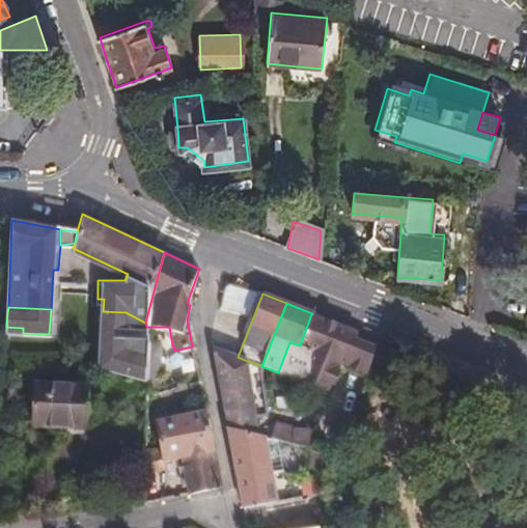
[(126,312),(103,311),(101,362),(144,381),(146,344),(146,327),(145,323),(126,312)]
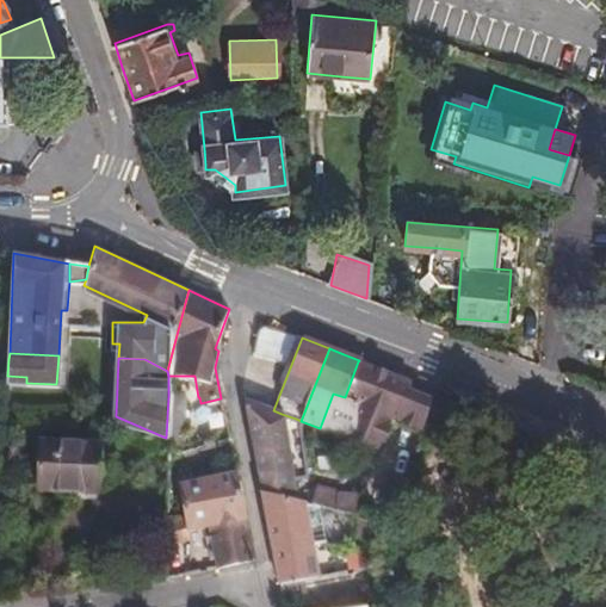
[(403,378),(358,361),(345,397),(354,401),(353,440),(378,447),(381,439),(384,440),(389,425),(387,422),(389,415),(397,417),(408,390),(401,386),(403,378)]
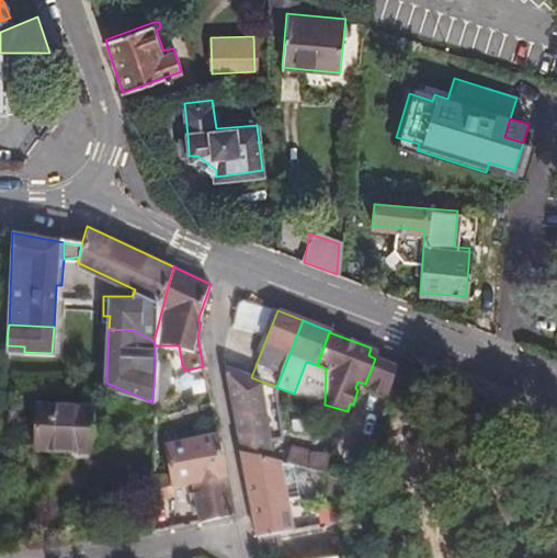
[(306,362),(294,394),(306,399),(325,405),(326,368),(317,365),(306,362)]
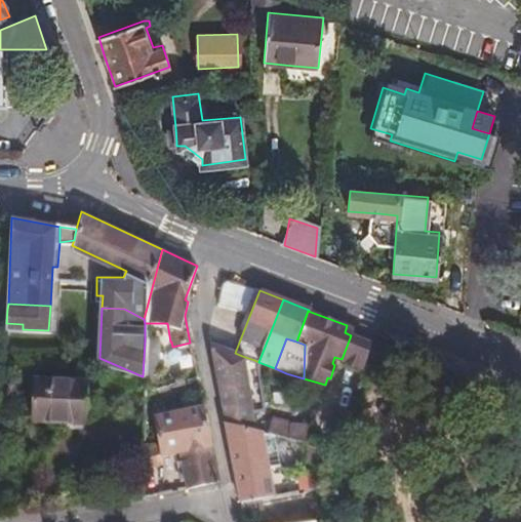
[(145,340),(143,376),(144,383),(154,380),(154,342),(145,340)]
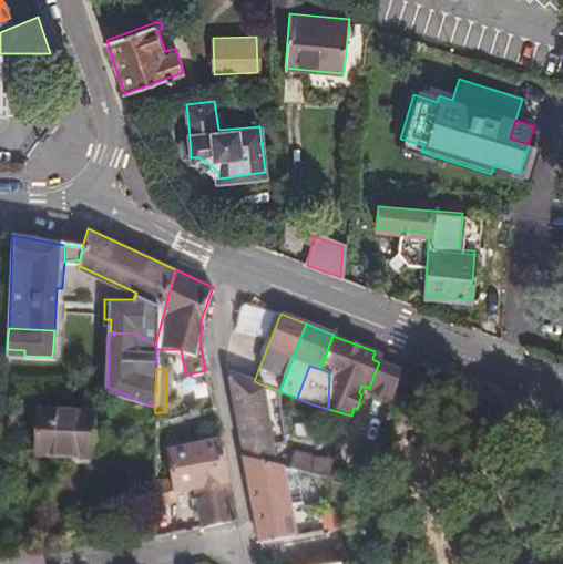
[(262,385),(254,381),(226,370),(225,372),(242,454),(278,465),(262,385)]
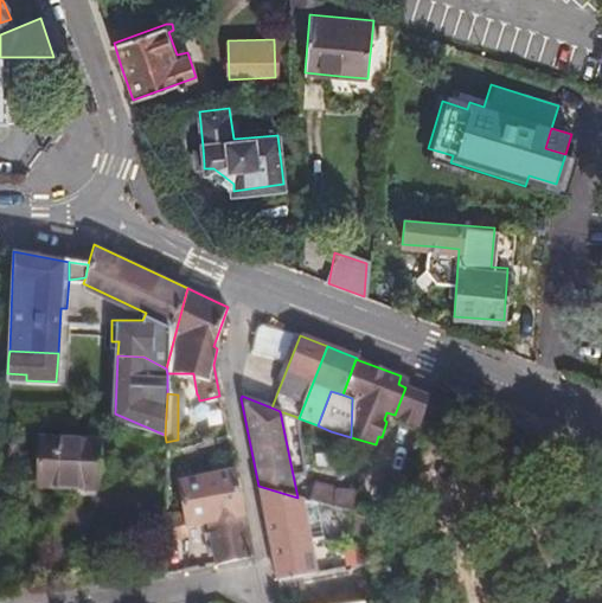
[(318,425),(299,418),(294,416),(290,423),(301,429),(302,432),(326,442),(331,431),(318,425)]
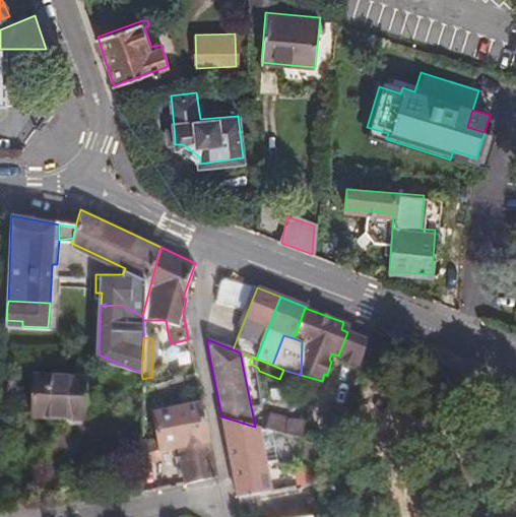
[(83,377),(34,374),(30,415),(80,418),(83,377)]
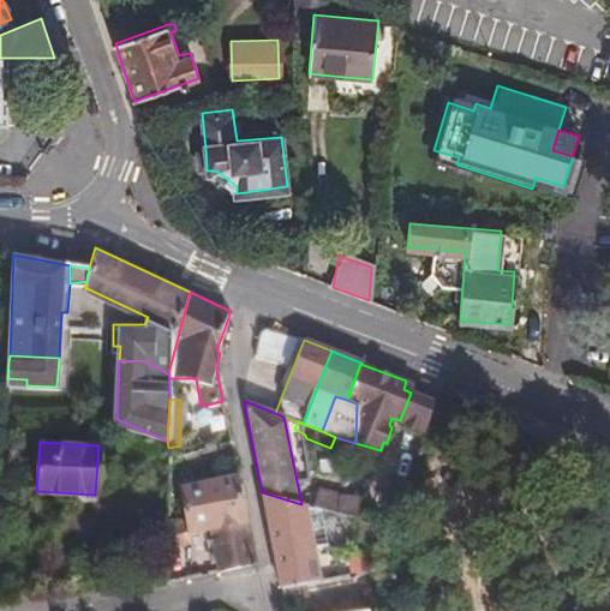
[(245,519),(235,475),(175,486),(180,519),(184,534),(190,533),(211,529),(210,526),(245,519)]
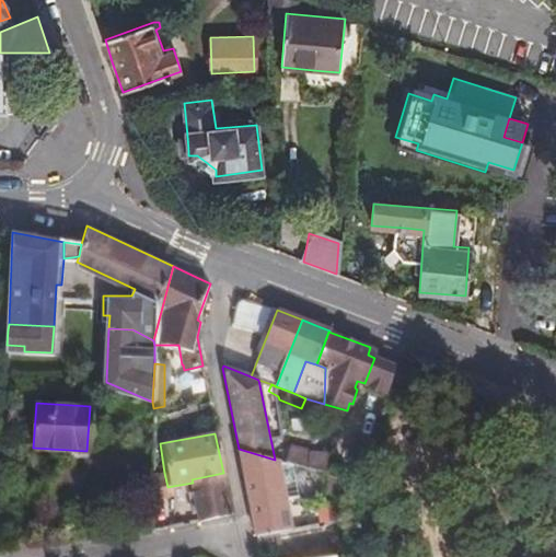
[(352,466),(372,468),(379,438),(359,434),(352,466)]
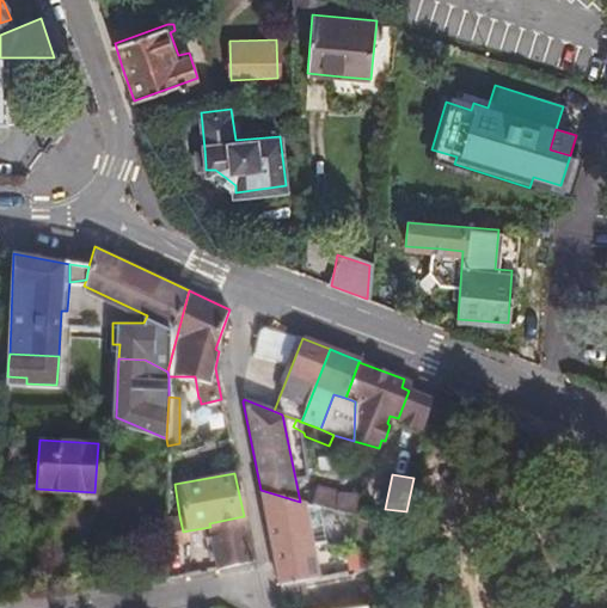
[(300,502),(261,490),(275,562),(311,552),(312,552),(310,542),(323,538),(316,505),(300,502)]
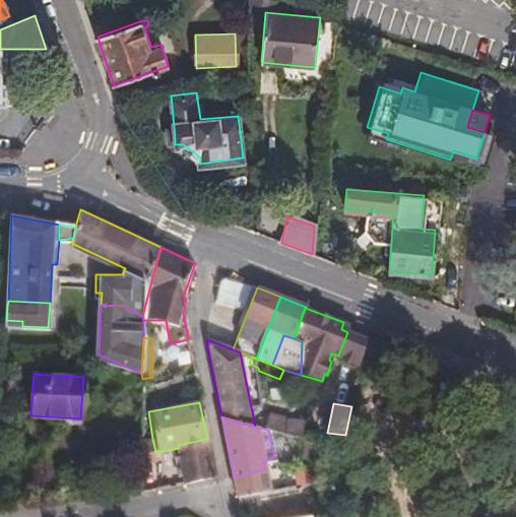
[(271,416),(268,430),(304,441),(306,434),(306,419),(271,416)]
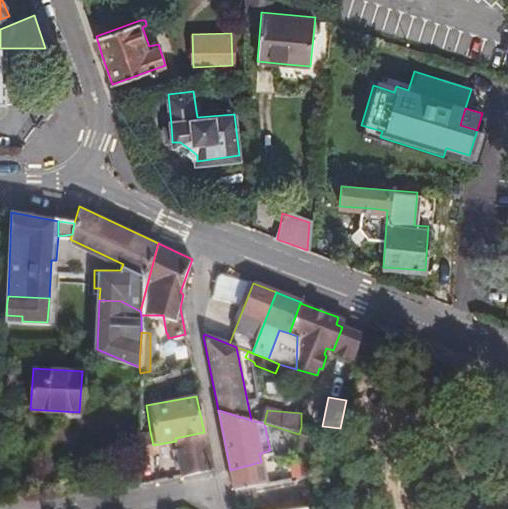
[(153,445),(150,432),(138,431),(138,454),(158,450),(158,444),(153,445)]
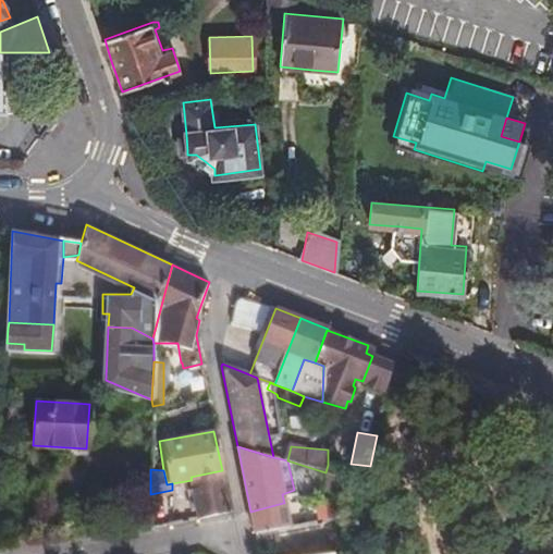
[(231,509),(222,470),(191,477),(192,480),(198,517),(231,509)]
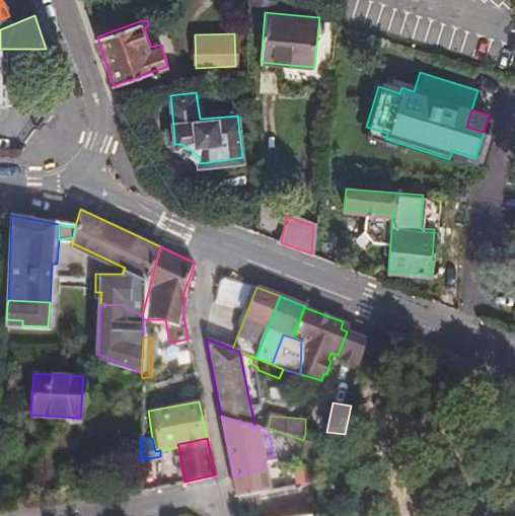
[(317,446),(303,444),(304,455),(316,455),(317,446)]
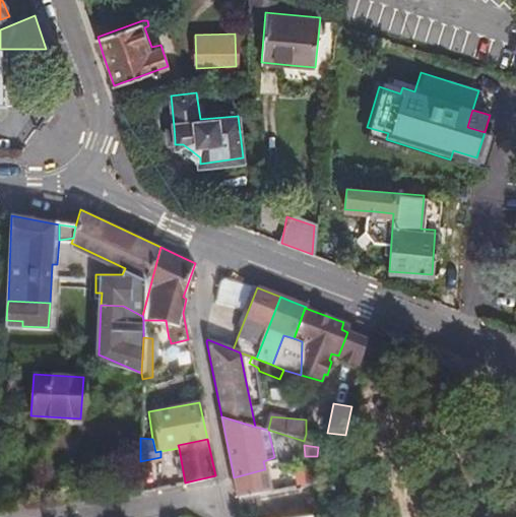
[(264,469),(234,477),(238,497),(241,496),(257,492),(269,489),(264,469)]
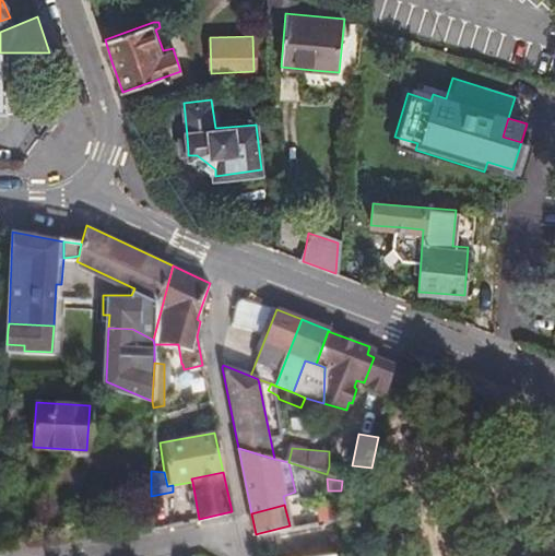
[(276,529),(259,533),(261,541),(278,539),(276,529)]
